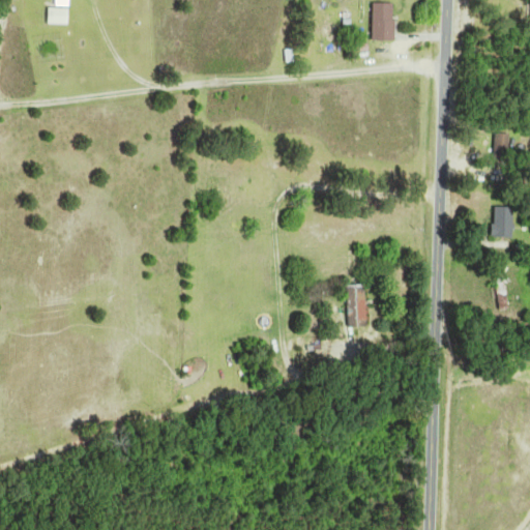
[(70,25),(70,0),(58,0),(58,8),(49,8),(49,25),(70,25)]
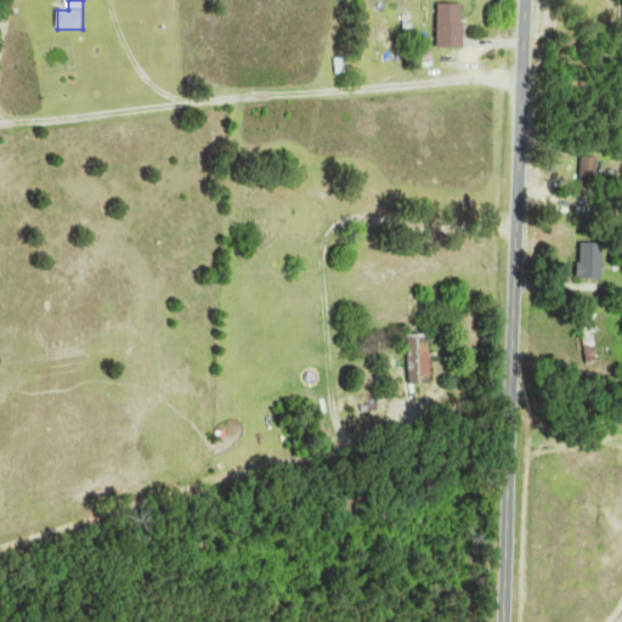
[(468,4),(441,4),(441,47),(468,47),(468,4)]
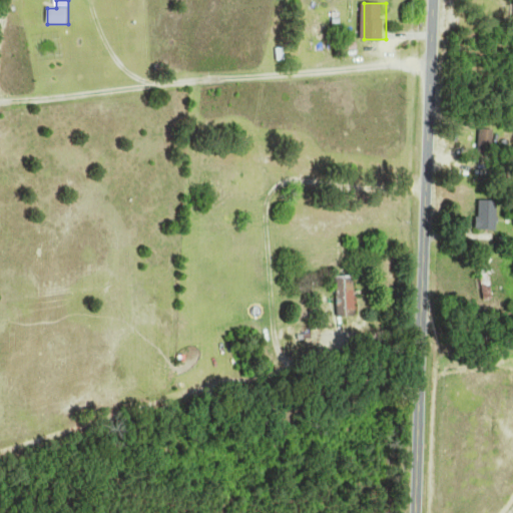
[(492,130),(481,132),(485,153),(497,151),(492,130)]
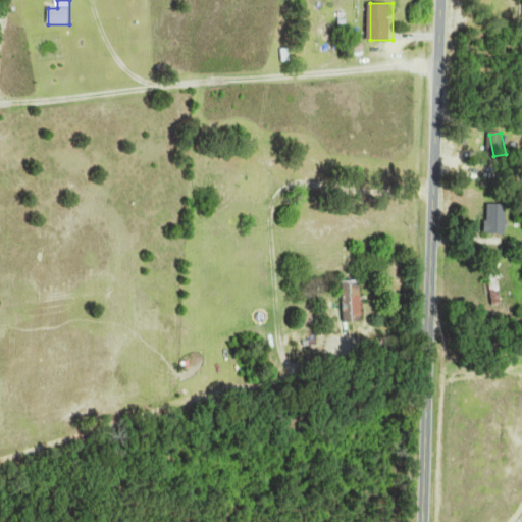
[(508,204),(489,204),(489,236),(508,236),(508,204)]
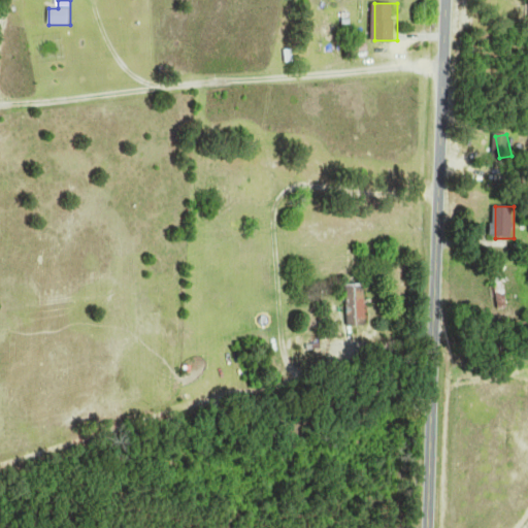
[(506,309),(506,272),(497,272),(497,309),(506,309)]
